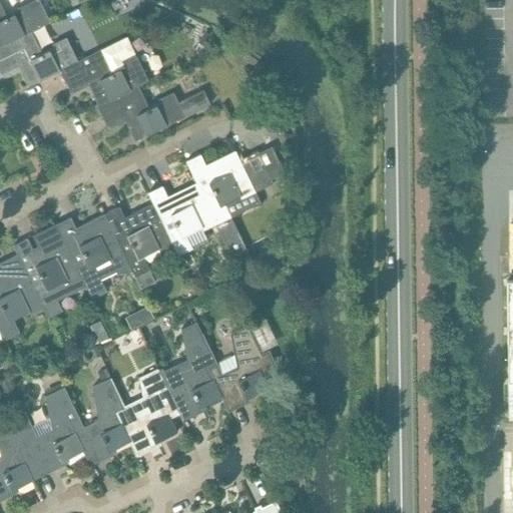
[(0,45),(31,30),(32,31),(51,22),(40,0),(33,0),(17,8),(19,11),(7,17),(0,1),(0,45)]
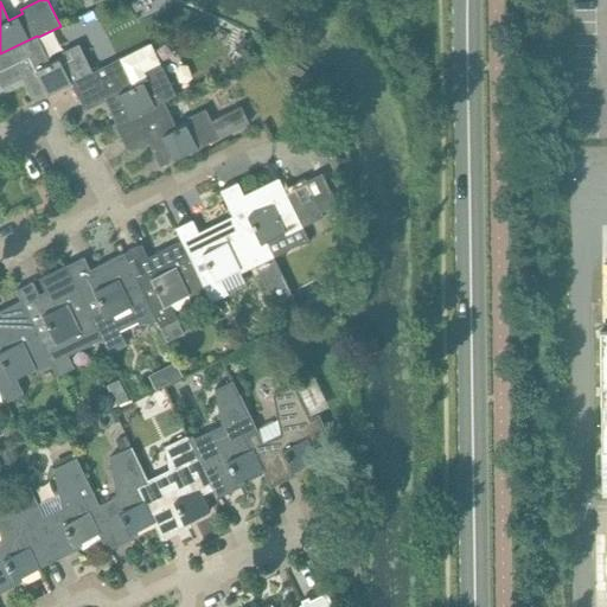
[(33,102),(49,95),(71,84),(71,83),(93,72),(78,44),(62,52),(64,56),(50,63),(38,37),(37,36),(0,53),(0,85),(1,88),(21,78),(33,102)]
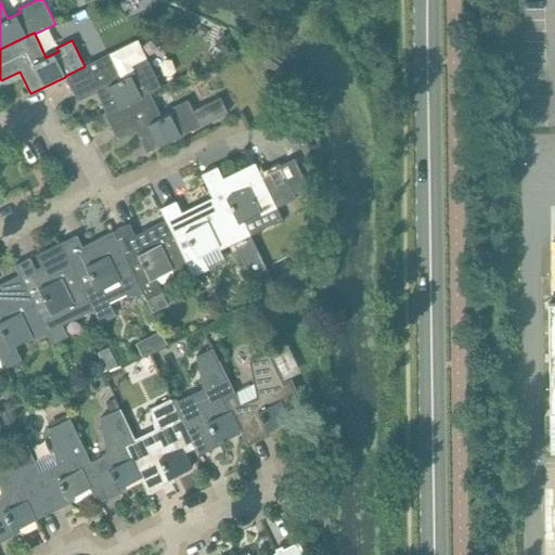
[(219,49),(221,50),(227,53),(233,40),(226,36),(219,49)]
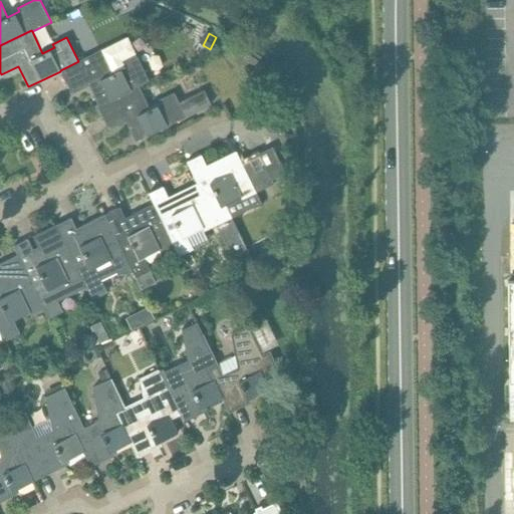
[(60,70),(60,71),(71,94),(88,85),(98,104),(98,105),(139,86),(150,81),(127,37),(78,61),(60,70)]
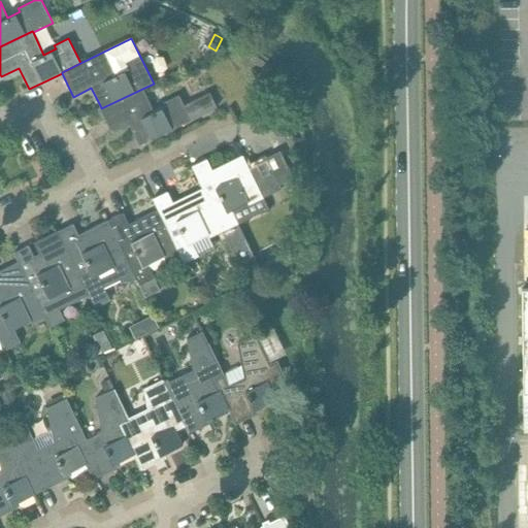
[(101,107),(99,108),(111,133),(129,125),(139,145),(217,108),(209,93),(184,105),(178,95),(164,102),(166,106),(154,111),(142,89),(101,108),(101,107)]
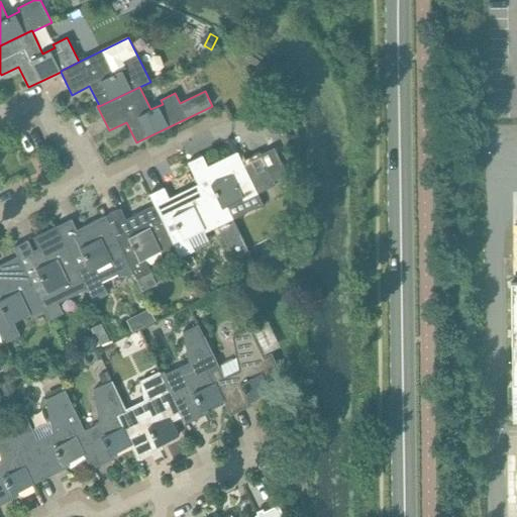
[(189,163),(188,164),(198,185),(199,185),(218,226),(233,257),(247,251),(232,220),(226,206),(242,199),(244,202),(257,195),(276,187),(274,183),(274,181),(261,153),(242,163),(238,153),(213,165),(215,169),(210,171),(208,168),(203,157),(189,163)]
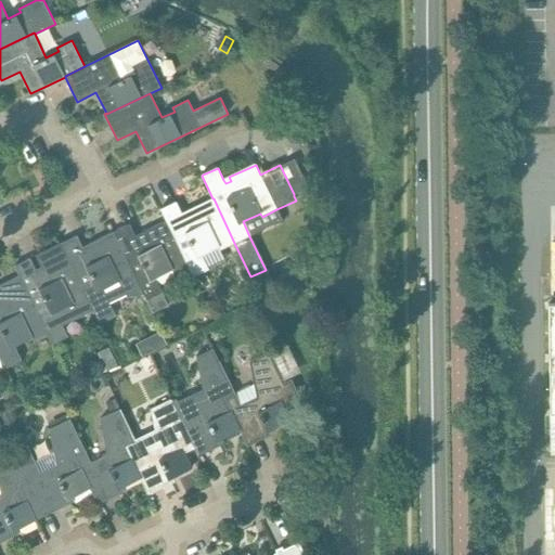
[(220,250),(234,243),(214,198),(213,198),(188,210),(190,215),(183,217),(177,202),(160,209),(166,221),(167,220),(189,266),(188,266),(193,278),(209,270),(209,269),(223,262),(224,259),(220,250)]
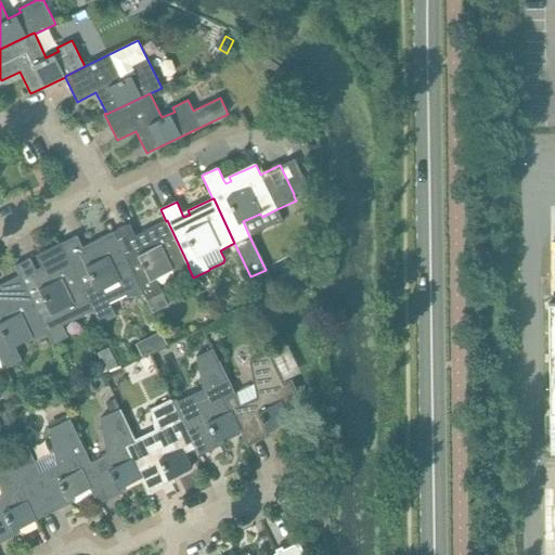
[(129,223),(114,231),(136,276),(144,294),(146,300),(147,300),(152,309),(153,312),(168,305),(167,301),(163,293),(155,279),(172,270),(173,272),(188,266),(189,266),(167,220),(166,221),(141,233),(142,236),(137,240),(134,235),(129,223)]
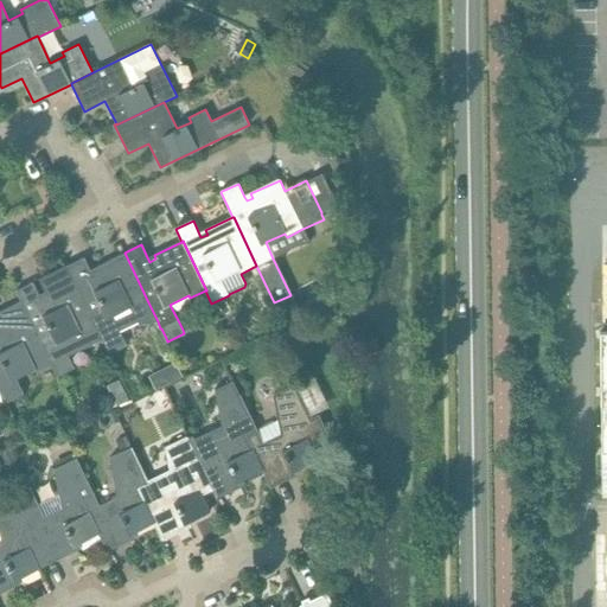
[(84,256),(66,264),(97,327),(102,339),(103,340),(110,353),(127,345),(120,332),(139,323),(140,325),(158,321),(148,302),(125,253),(96,266),(98,270),(91,273),(90,269),(84,256)]
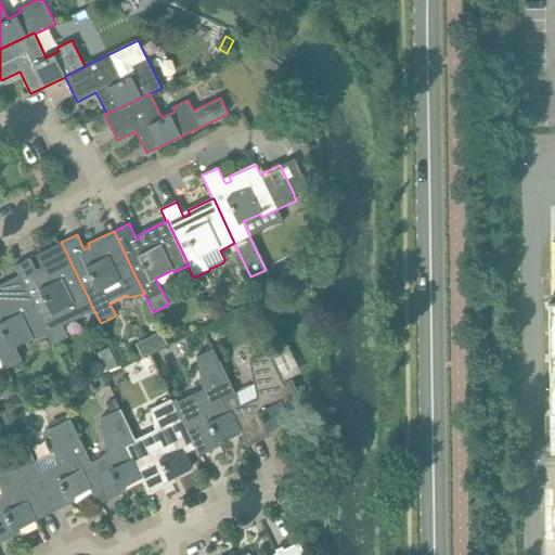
[(29,257),(14,263),(18,274),(20,274),(47,334),(48,334),(53,344),(68,336),(63,325),(93,310),(89,299),(61,242),(36,254),(42,269),(37,272),(29,257)]
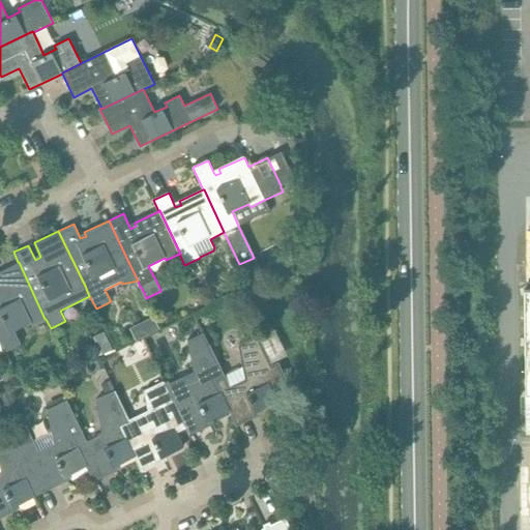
[(32,325),(45,319),(19,262),(18,262),(0,270),(0,337),(1,341),(6,352),(21,345),(15,331),(31,323),(32,325)]
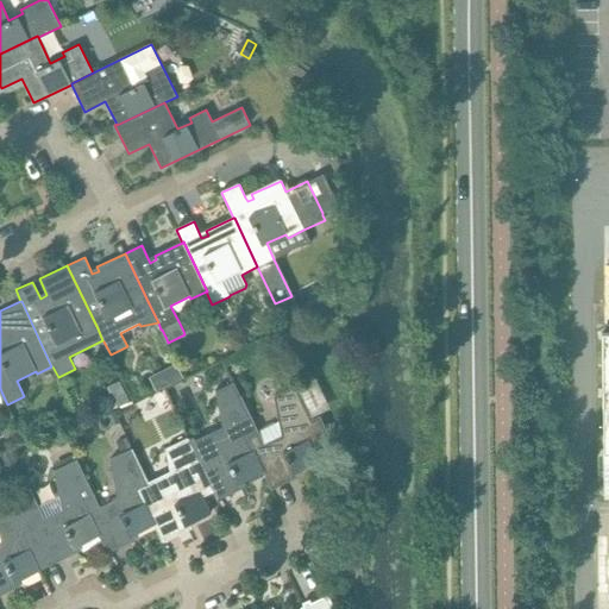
[(295,303),(280,311),(288,327),(303,321),(303,320),(295,303)]
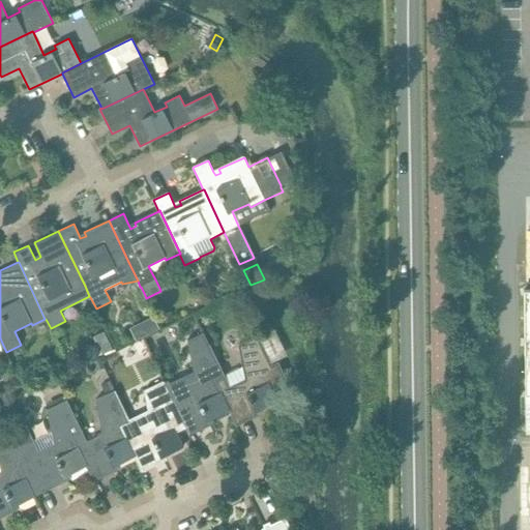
[(264,282),(242,292),(249,307),(271,297),(264,282)]
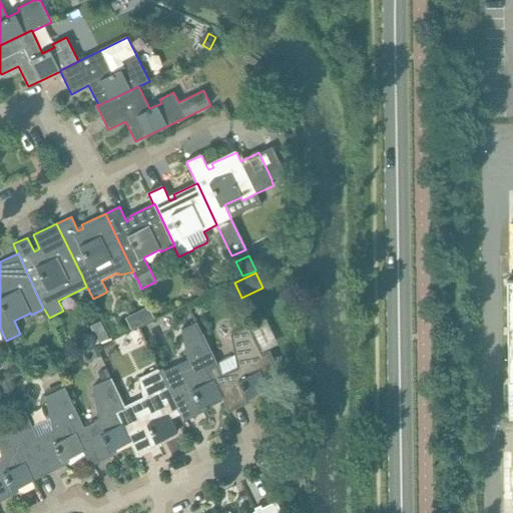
[(201,285),(197,287),(201,295),(209,291),(207,287),(201,285)]
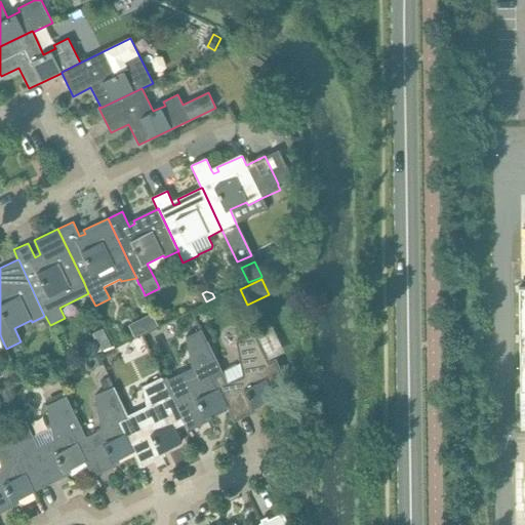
[(103,328),(92,333),(96,341),(101,351),(112,346),(103,328)]
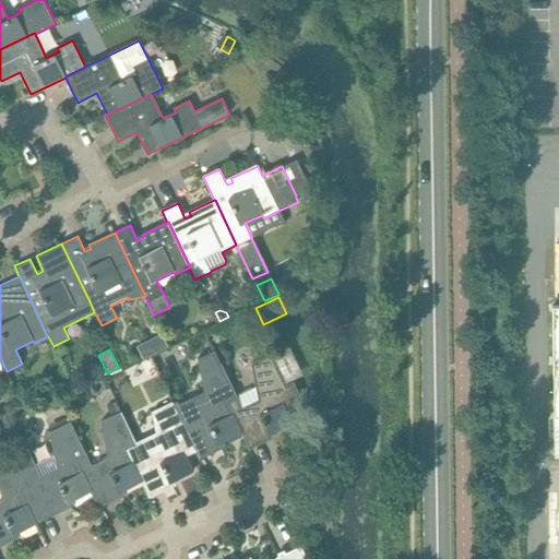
[(178,400),(173,403),(176,411),(195,451),(195,452),(199,460),(222,448),(219,444),(241,433),(227,402),(237,396),(214,349),(204,355),(211,368),(201,373),(204,391),(179,403),(178,400)]
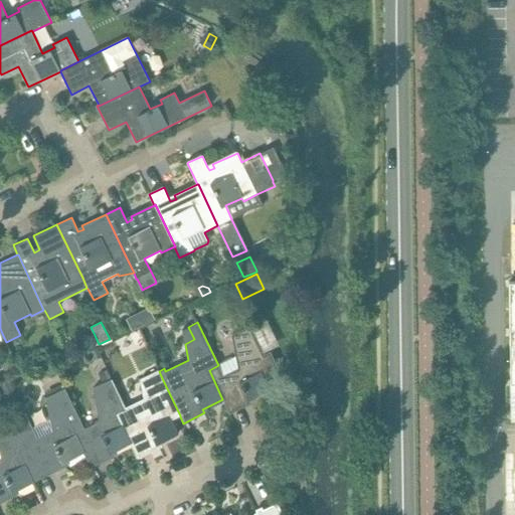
[(222,375),(218,365),(209,370),(222,399),(230,413),(251,403),(249,399),(271,389),(266,379),(280,372),(271,352),(265,355),(250,326),(231,335),(238,367),(222,375)]
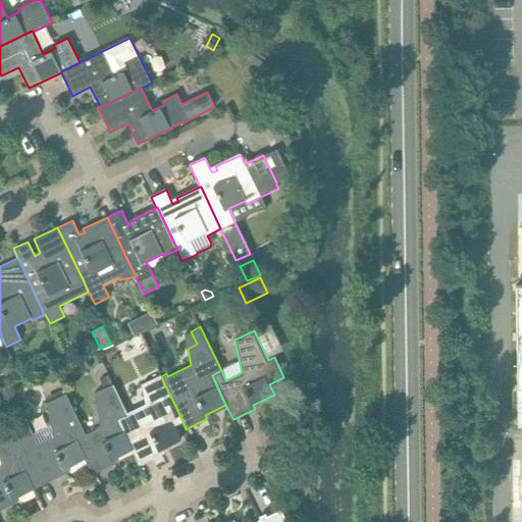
[(174,425),(183,422),(183,421),(164,383),(160,375),(142,384),(148,418),(133,425),(128,416),(118,420),(133,450),(140,465),(161,455),(159,451),(181,439),(174,425)]
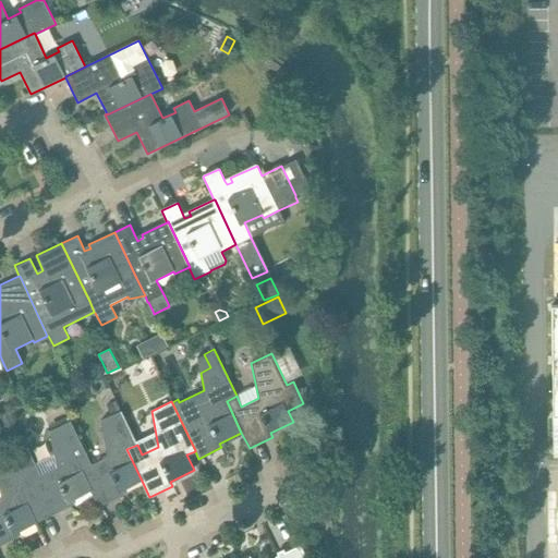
[(120,492),(142,481),(126,449),(137,445),(121,411),(100,421),(107,457),(91,464),(86,455),(75,459),(91,490),(98,507),(121,496),(120,492)]
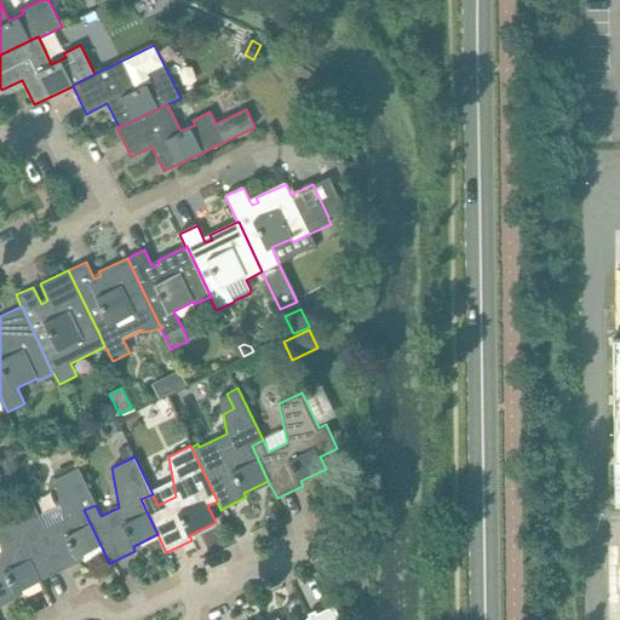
[(38,575),(39,575),(101,545),(84,510),(96,505),(78,468),(55,478),(63,518),(45,527),(39,516),(28,521),(36,539),(23,546),(38,575)]
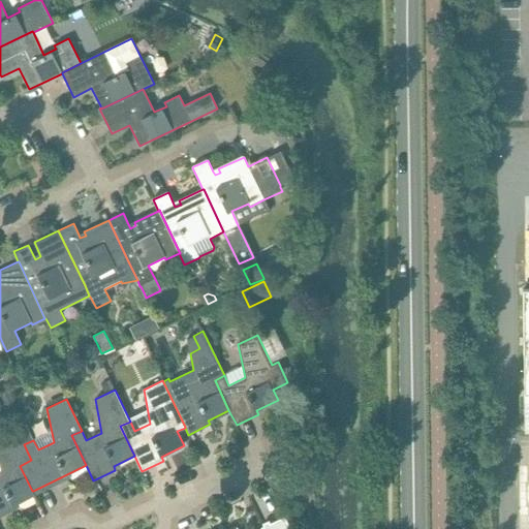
[(34,495),(33,491),(32,491),(20,466),(31,460),(24,444),(33,440),(26,424),(0,435),(0,466),(1,472),(0,472),(0,517),(14,509),(12,505),(34,495)]
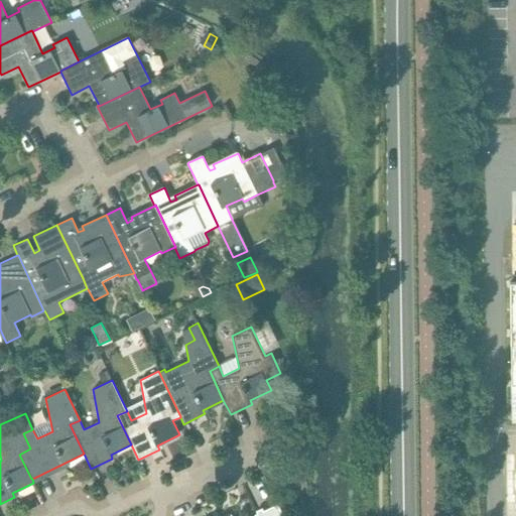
[(255,514),(255,515),(280,515),(281,510),(278,503),(255,514)]
